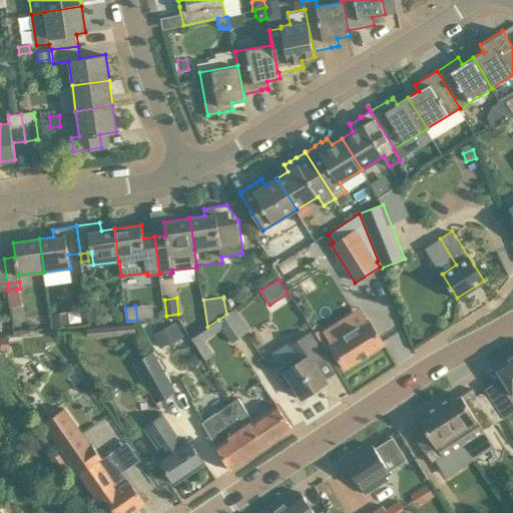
[(226,314),(218,320),(233,342),(249,331),(235,309),(226,314)]
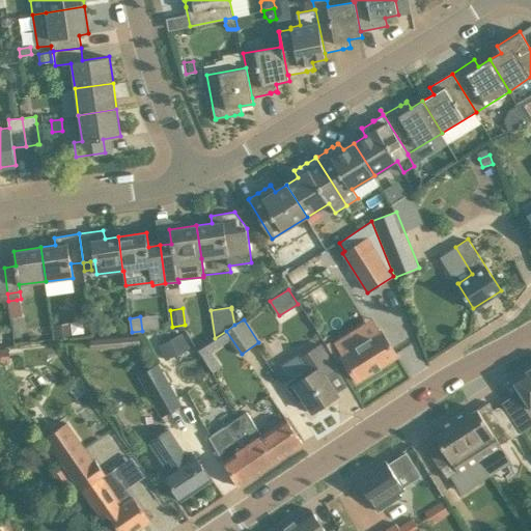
[(54,326),(56,339),(72,337),(70,324),(54,326)]
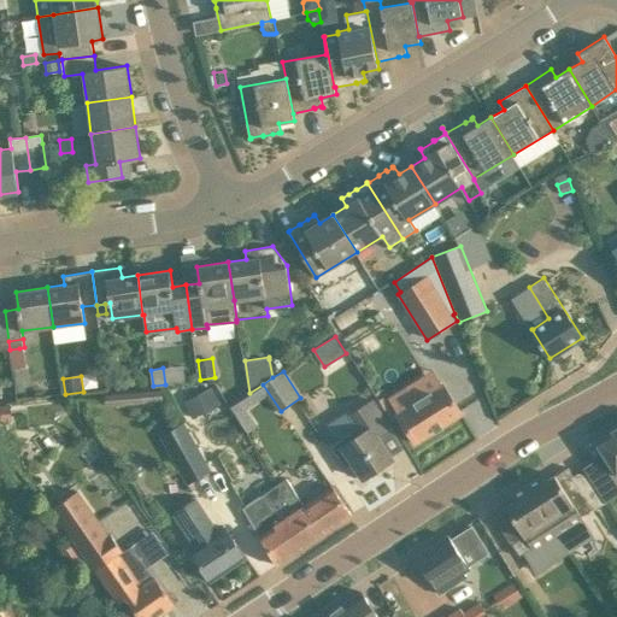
[(444,383),(397,413),(416,442),(463,413),(444,383)]
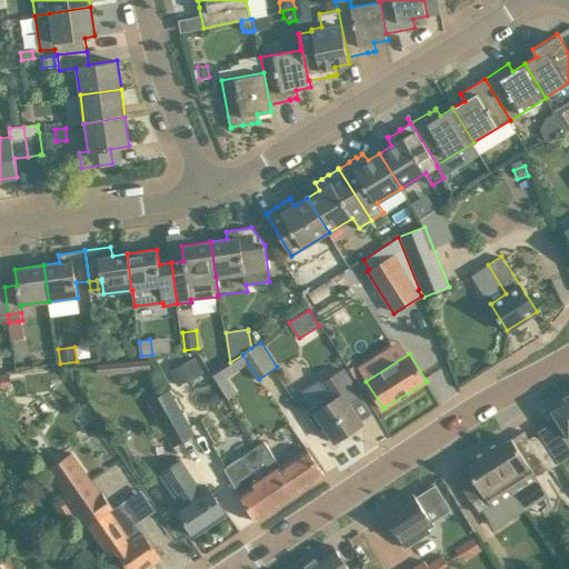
[(259,379),(242,355),(230,362),(211,376),(227,399),(237,392),(227,378),(247,365),(257,380),(259,379)]
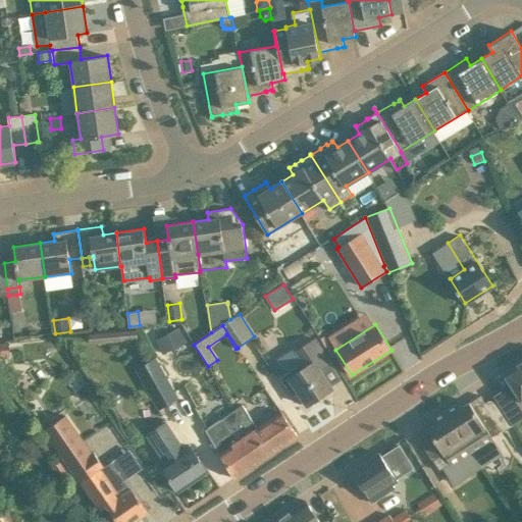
[(179,326),(155,340),(163,354),(187,341),(179,326)]
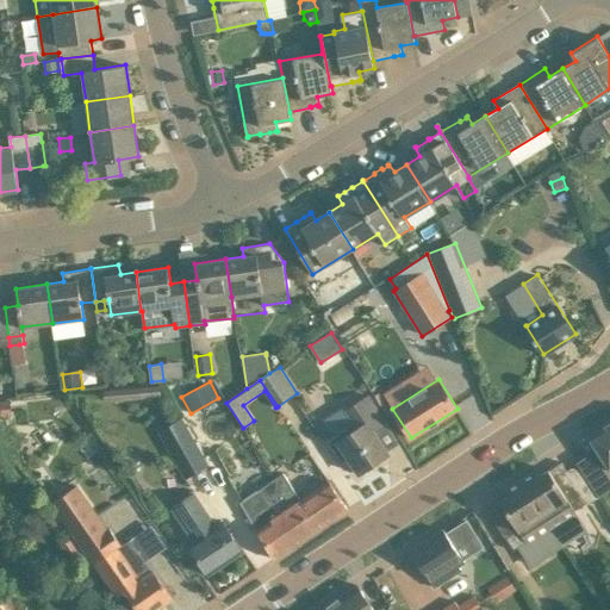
[(104,402),(161,397),(160,385),(103,390),(104,402)]
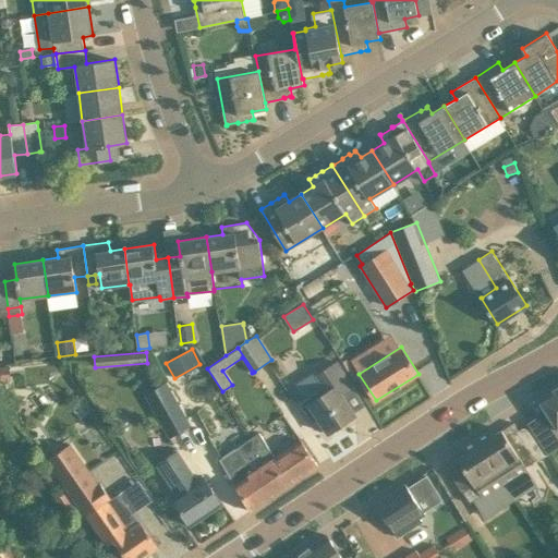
[(341,393),(354,385),(338,361),(315,376),(323,388),(300,403),(313,423),(319,419),(329,433),(355,414),(341,393)]
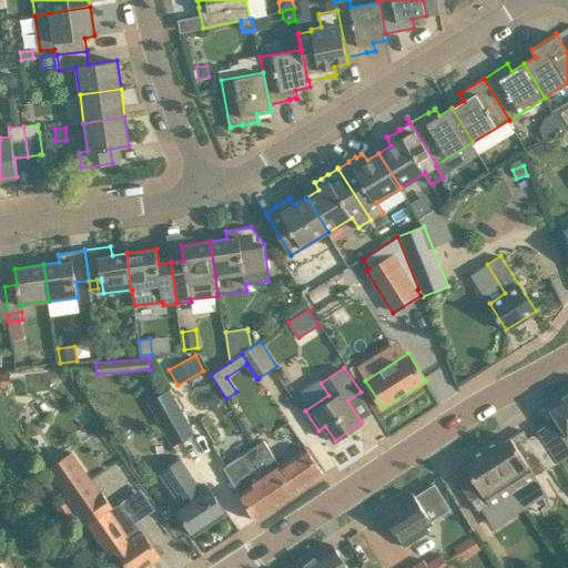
[(9,372),(0,372),(0,388),(11,387),(9,372)]
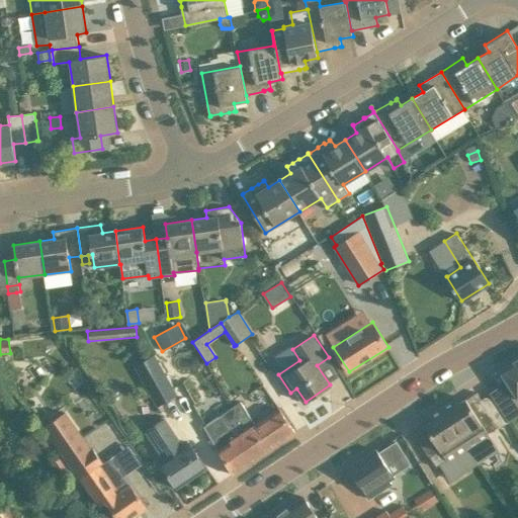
[(491,393),(502,410),(510,422),(517,416),(517,357),(500,369),(508,381),(491,393)]
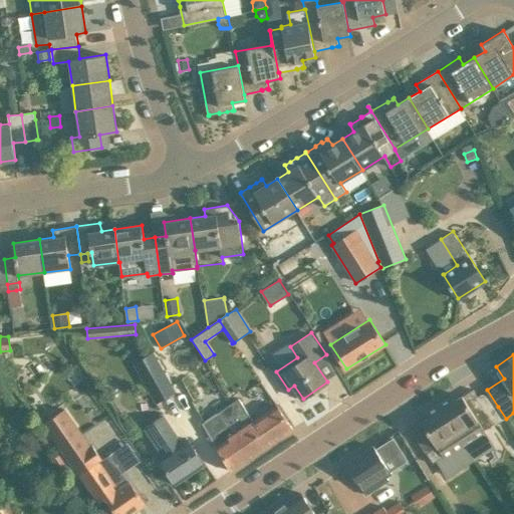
[(162,365),(141,376),(156,404),(177,393),(162,365)]
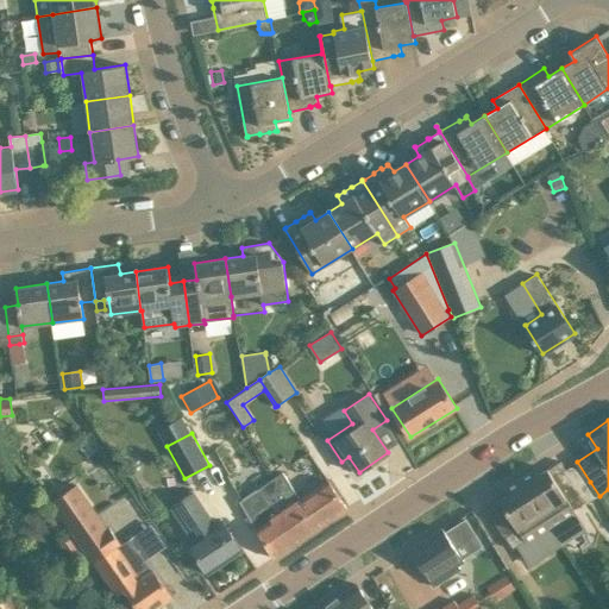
[(540,473),(535,469),(520,479),(552,529),(577,514),(575,509),(588,501),(562,460),(548,469),(540,473)]
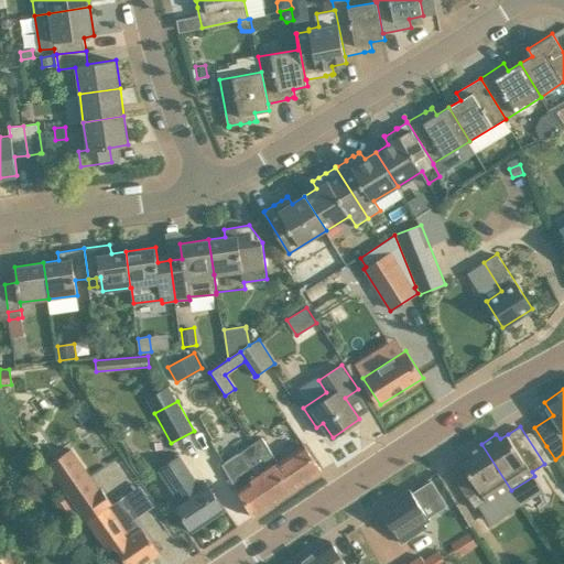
[(262,437),(255,443),(262,453),(260,454),(261,456),(258,459),(261,464),(260,466),(264,473),(272,467),(290,491),(322,469),(306,447),(280,465),(262,437)]
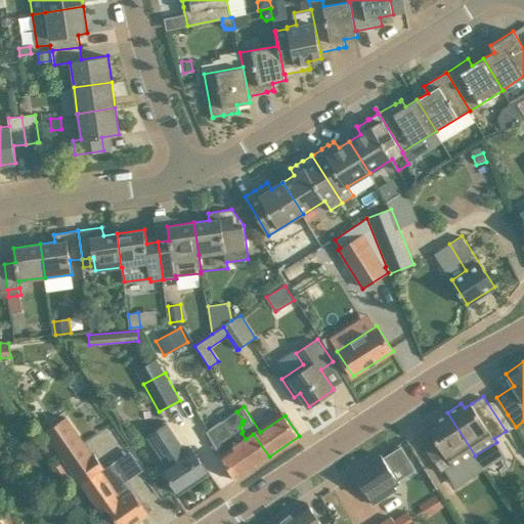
[(244,421),(236,411),(206,432),(223,457),(221,459),(235,480),(269,456),(253,434),(246,439),(242,433),(243,431),(239,427),(243,424),(242,422),(244,421)]
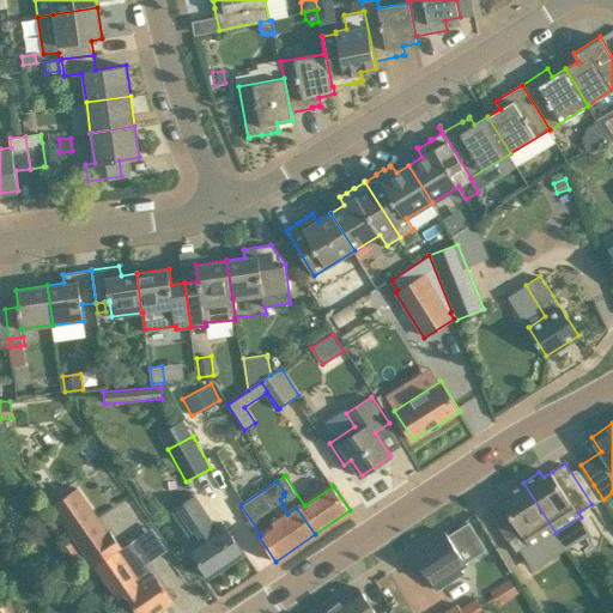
[(556,533),(523,483),(507,492),(510,498),(502,503),(503,504),(490,513),(516,552),(528,545),(530,548),(556,533)]
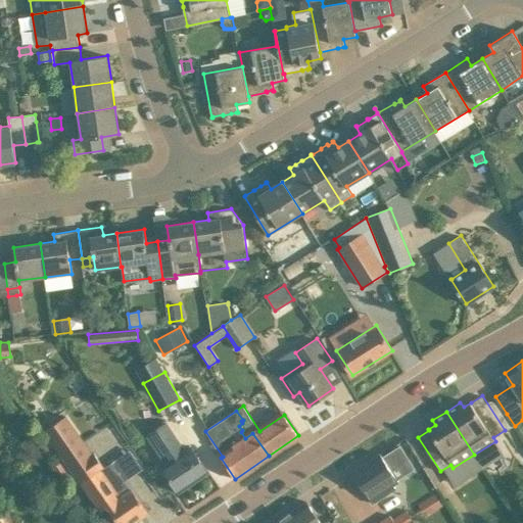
[(132,522),(148,512),(131,487),(121,494),(103,468),(105,467),(69,417),(46,432),(72,470),(75,468),(84,482),(81,484),(99,512),(107,507),(119,522),(132,522)]
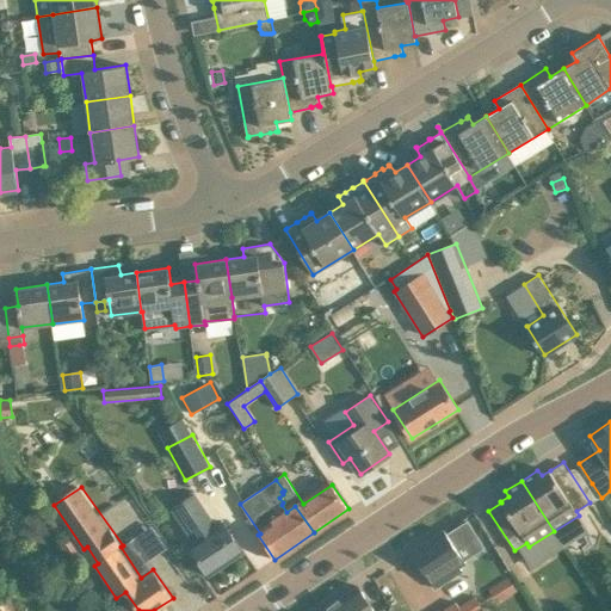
[(191,549),(195,555),(209,575),(244,551),(226,525),(221,529),(196,492),(171,510),(196,545),(191,549)]
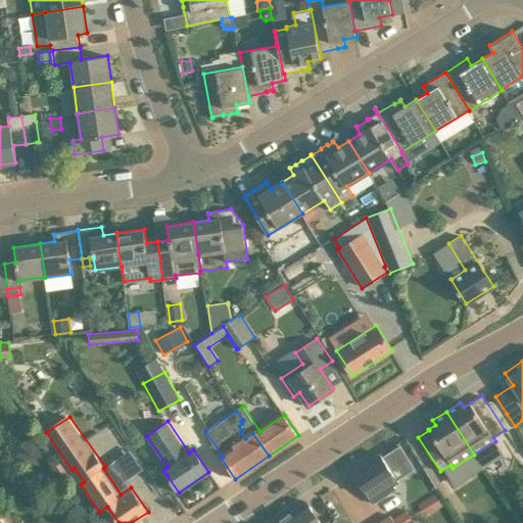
[(381,454),(380,454),(352,472),(373,504),(396,488),(393,485),(398,482),(381,454)]
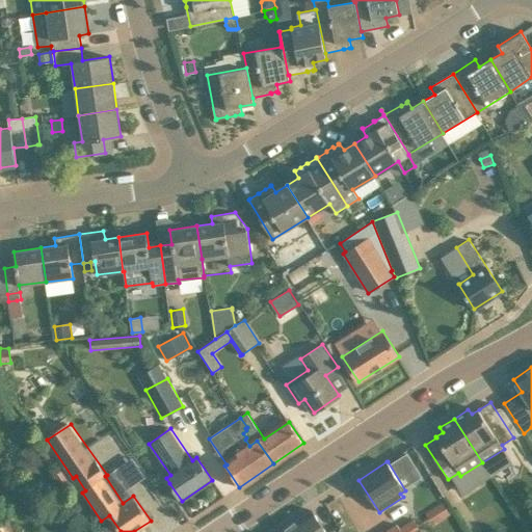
[(70,478),(61,483),(64,489),(74,483),(70,478)]
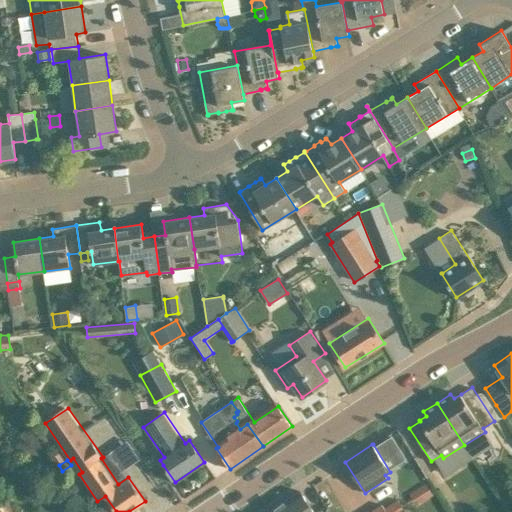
[(433,494),(429,487),(426,483),(409,494),(416,505),(433,494)]
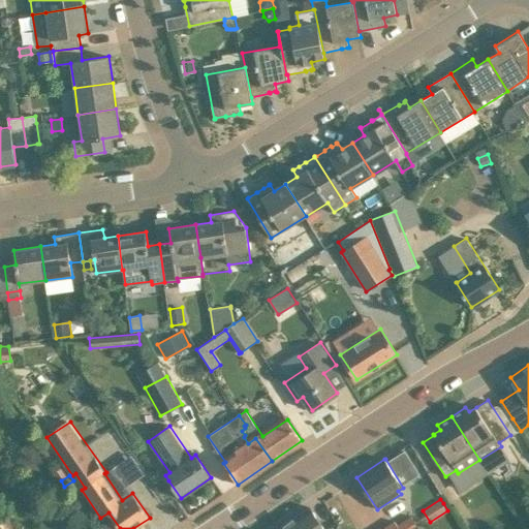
[(325,528),(310,506),(281,527),(282,528),(325,528)]
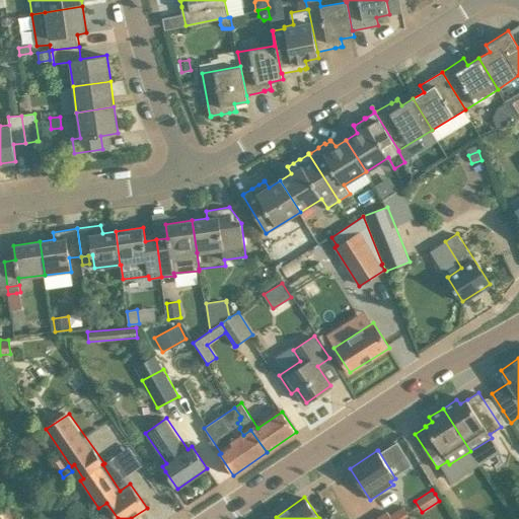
[(0,518),(14,518),(0,500),(0,518)]
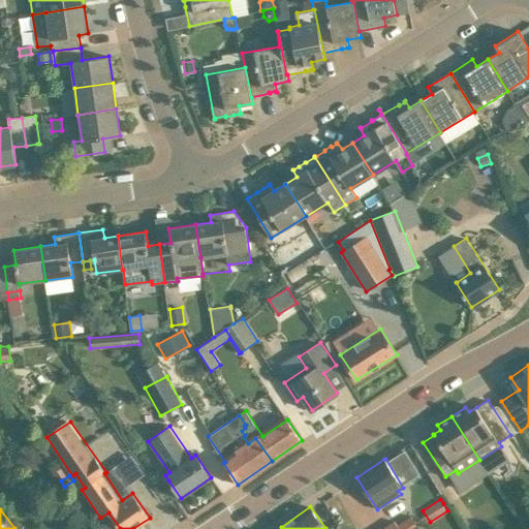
[(383,528),(418,528),(410,517),(398,525),(395,522),(383,528)]
